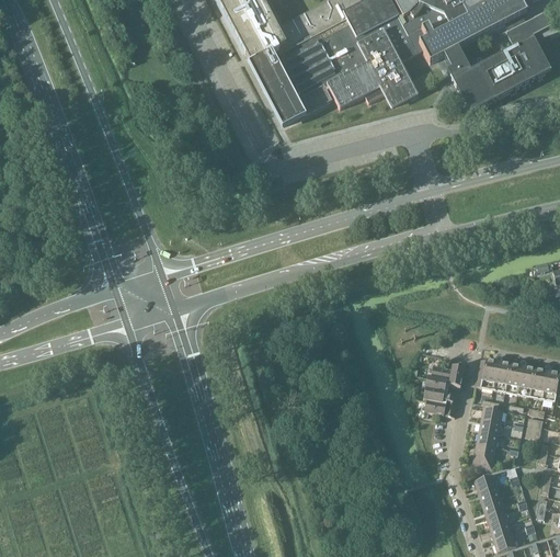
[(217,0),(246,53),(284,125),(332,99),(324,83),(327,83),(335,100),(340,108),(365,94),(368,102),(386,93),(392,105),(416,93),(418,95),(419,94),(409,76),(408,72),(400,60),(423,48),(425,52),(430,61),(444,55),(445,57),(452,69),(447,71),(470,114),(473,113),(496,101),(504,97),(510,94),(551,72),(534,40),(530,34),(551,23),(553,27),(559,24),(559,11),(557,12),(556,10),(553,11),(556,15),(549,19),(545,10),(526,20),(523,13),(527,11),(522,0),(327,0),(277,26),(263,0),(217,0)]
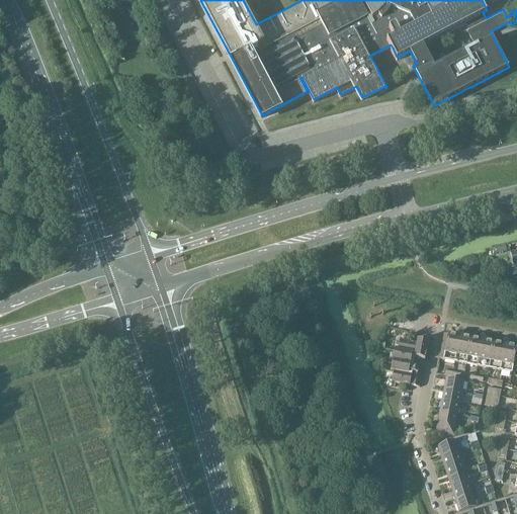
[(232,141),(239,139),(236,133),(230,136),(232,141)]
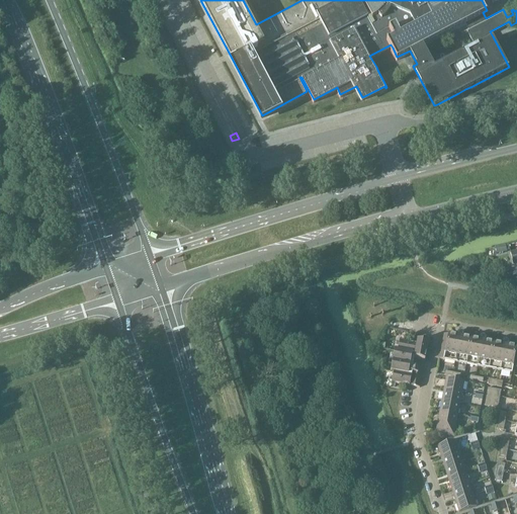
[(444,356),(455,358),(461,328),(460,328),(458,329),(457,333),(449,331),(444,356)]
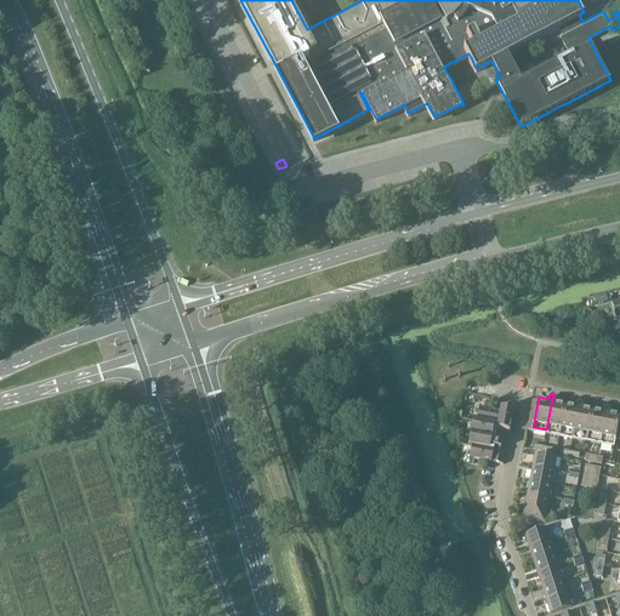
[(553,393),(546,429),(559,432),(566,403),(556,400),(556,395),(555,393),(553,393)]
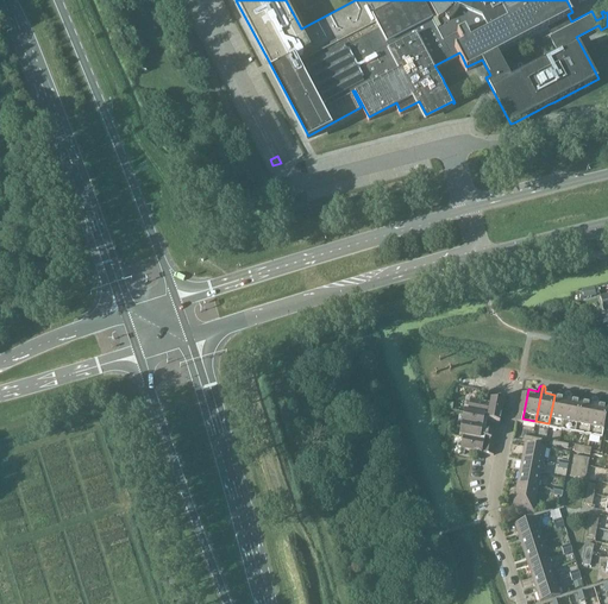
[(522,419),(528,389),(522,388),(516,417),(522,419)]
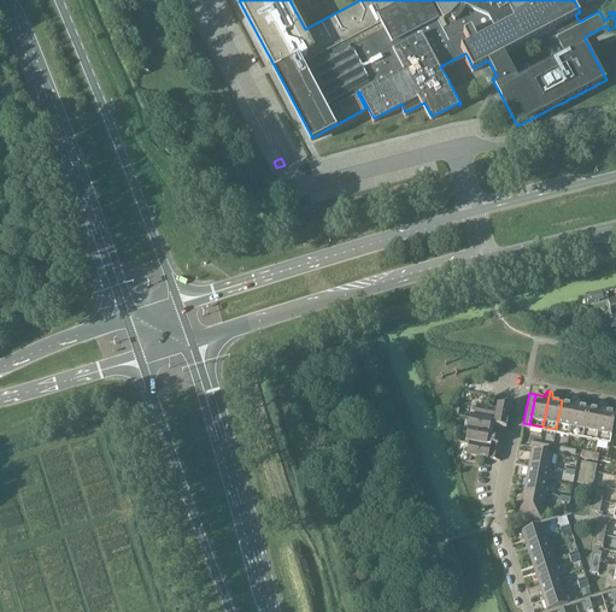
[(573,401),(562,400),(556,429),(570,431),(576,395),(575,395),(573,396),(573,401)]
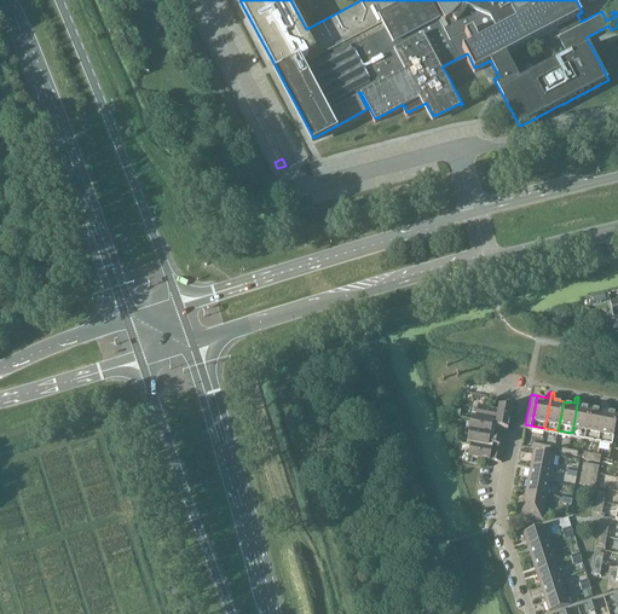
[(581,397),(578,397),(572,433),(585,436),(591,406),(581,404),(582,399),(581,397)]
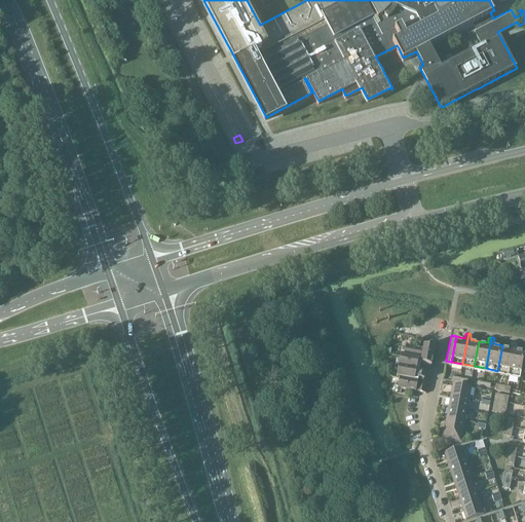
[(502,345),(497,371),(509,373),(515,341),(514,341),(512,342),(511,347),(502,345)]
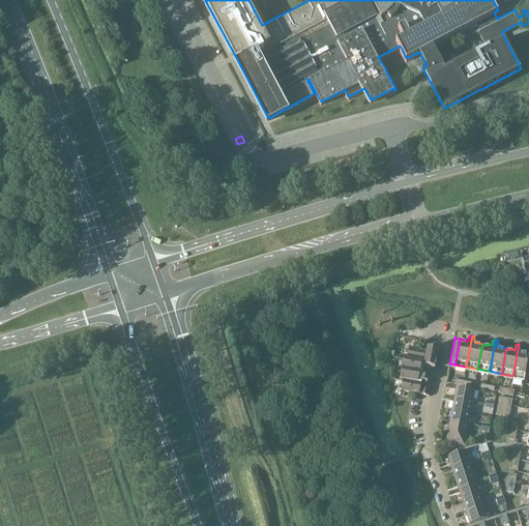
[(520,344),(519,344),(512,376),(525,378),(528,358),(528,352),(521,351),(521,346),(520,344)]
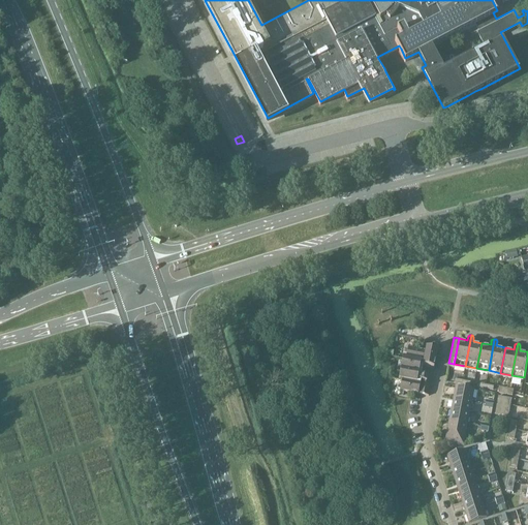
[(421,362),(424,363),(434,364),(438,346),(427,344),(426,348),(408,345),(406,356),(403,354),(401,365),(420,369),(421,362)]
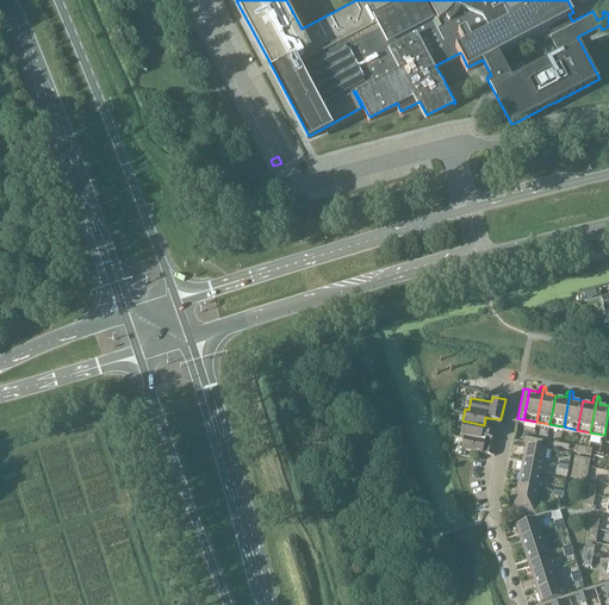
[(499,430),(486,428),(484,428),(484,425),(463,420),(460,434),(464,434),(463,446),(495,451),(499,430)]
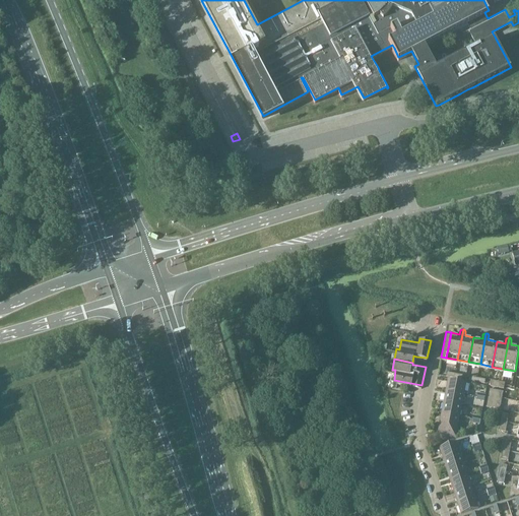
[(449,376),(446,387),(464,391),(466,379),(449,376)]
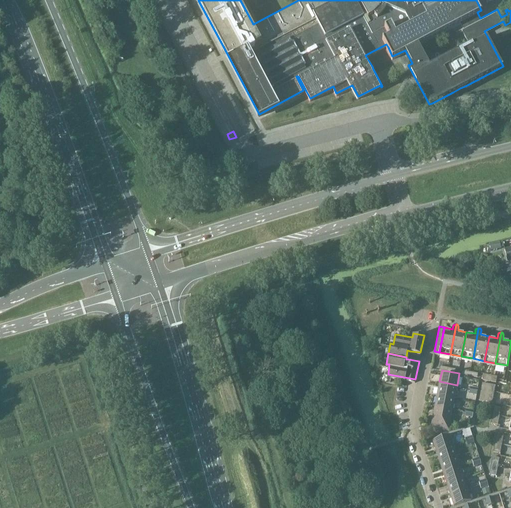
[(481,386),(495,388),(496,382),(482,379),(481,386)]
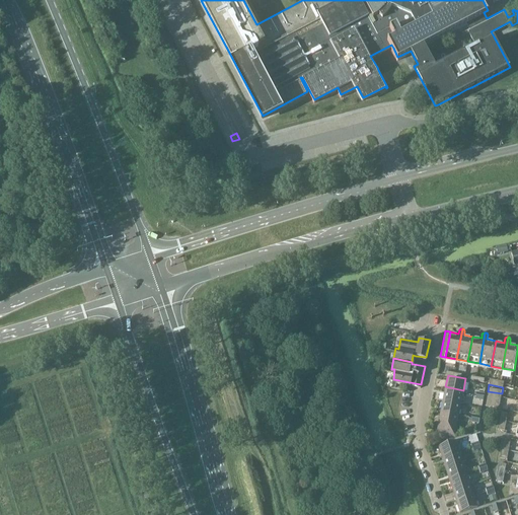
[(445,386),(443,397),(461,401),(463,390),(445,386)]
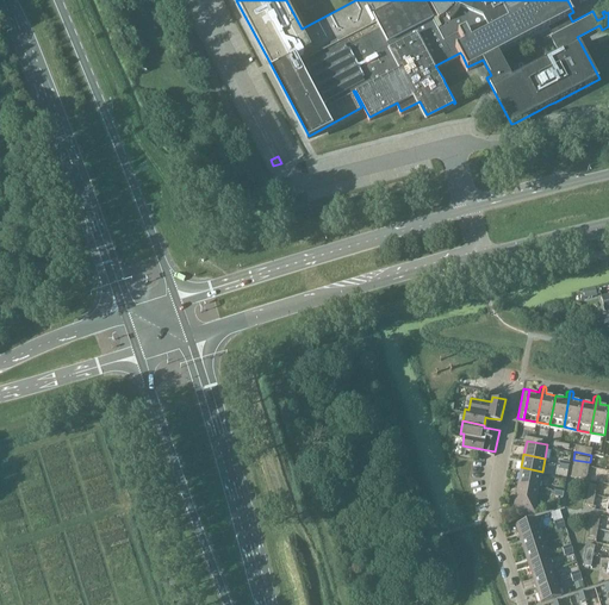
[(588,476),(590,462),(573,460),(571,473),(588,476)]
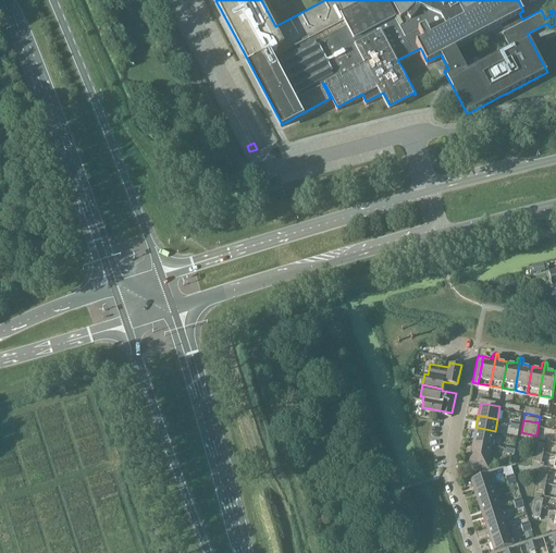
[(476,427),(473,440),(493,443),(495,431),(476,427)]
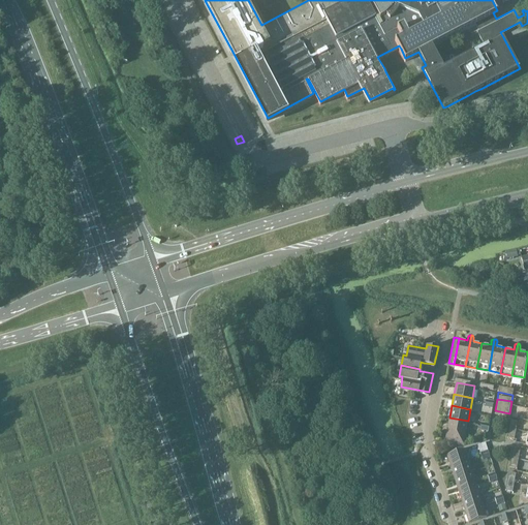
[(509,426),(517,427),(519,418),(511,417),(509,426)]
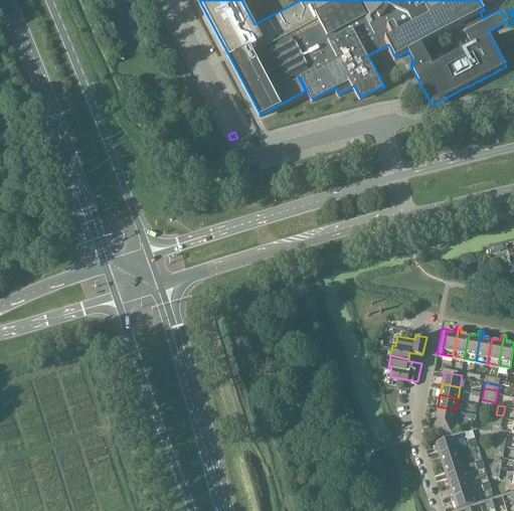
[(452,430),(456,409),(438,406),(434,427),(452,430)]
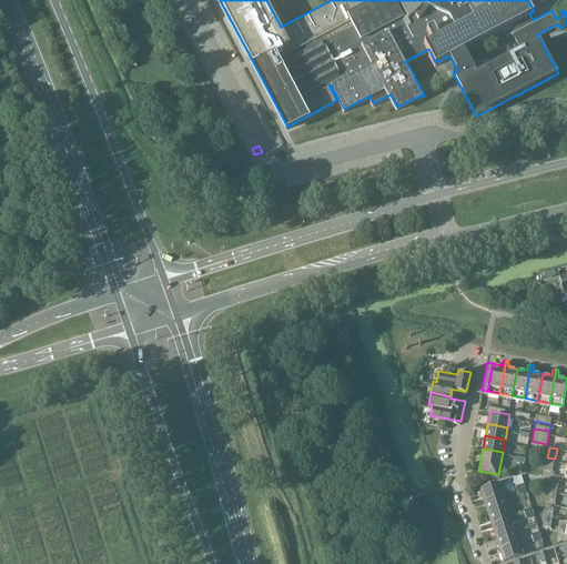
[(553,469),(555,459),(547,457),(546,466),(553,469)]
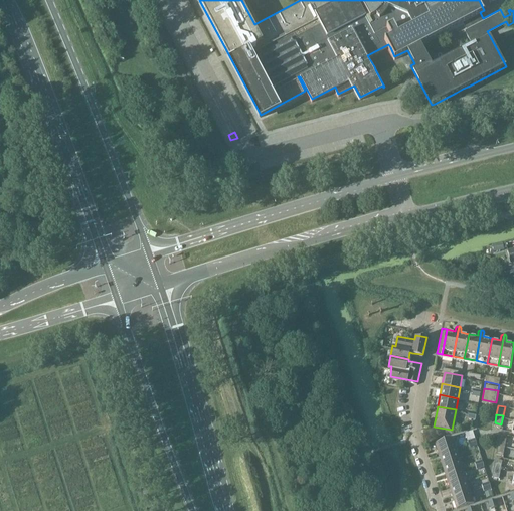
[(471,423),(464,426),(467,434),(473,433),(471,423)]
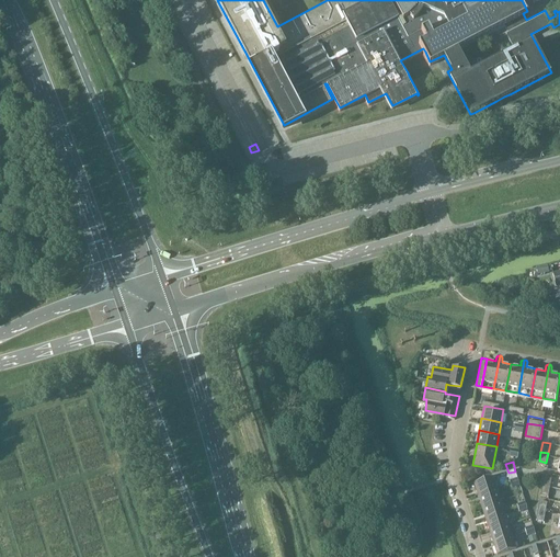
[(475,479),(478,491),(498,485),(493,473),(475,479)]
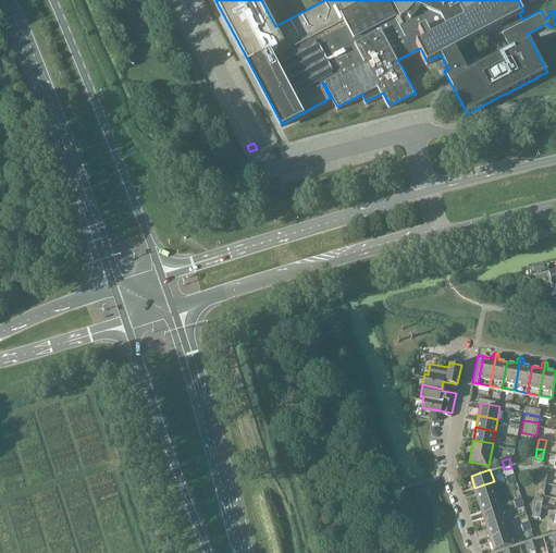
[(539,479),(546,480),(548,471),(541,469),(539,479)]
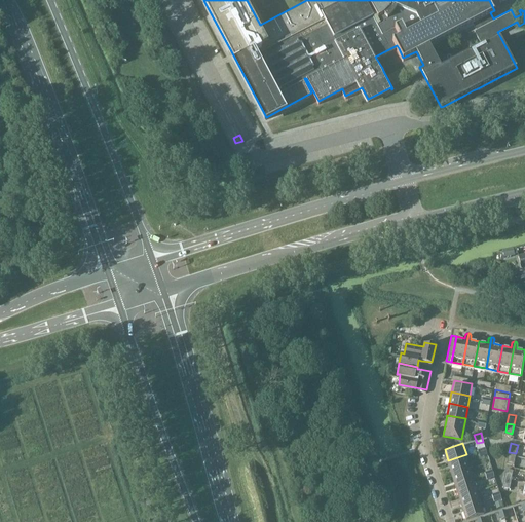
[(515,462),(516,453),(509,452),(508,461),(515,462)]
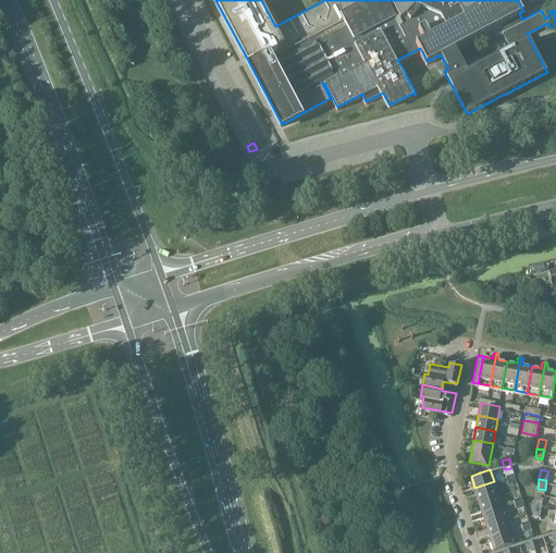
[(494,481),(474,488),(479,500),(497,493),(494,481)]
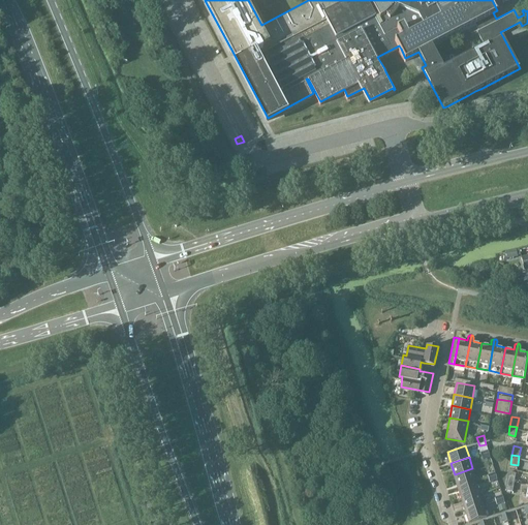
[(455,474),(459,486),(476,480),(472,468),(455,474)]
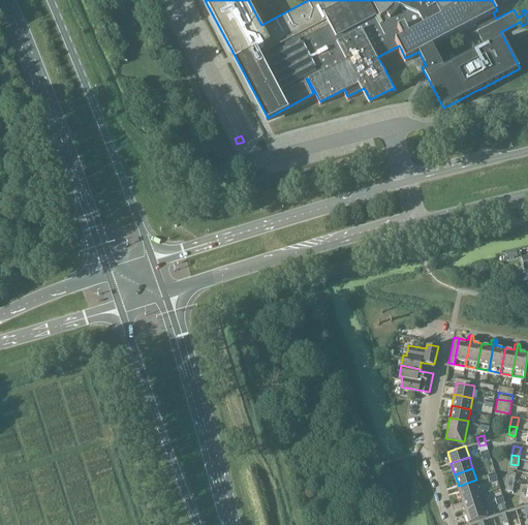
[(507,477),(515,480),(517,470),(509,469),(507,477)]
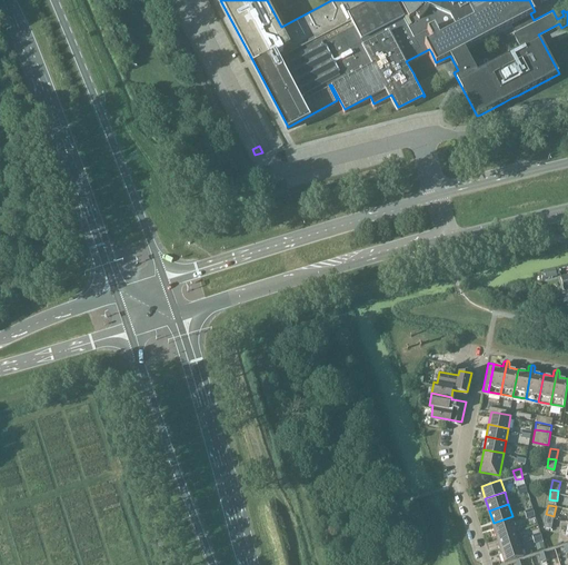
[(551,526),(554,516),(546,514),(544,524),(551,526)]
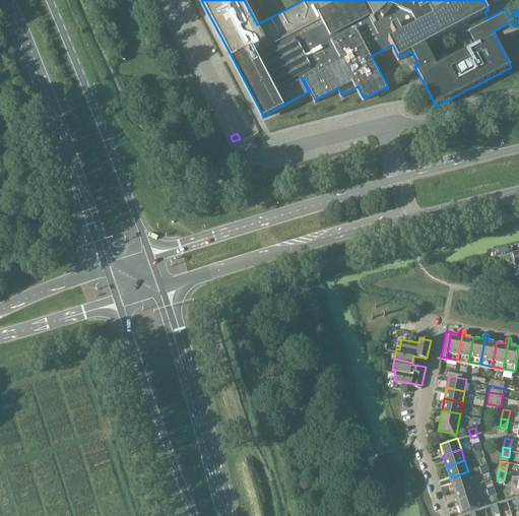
[(451,477),(454,488),(471,482),(468,471),(451,477)]
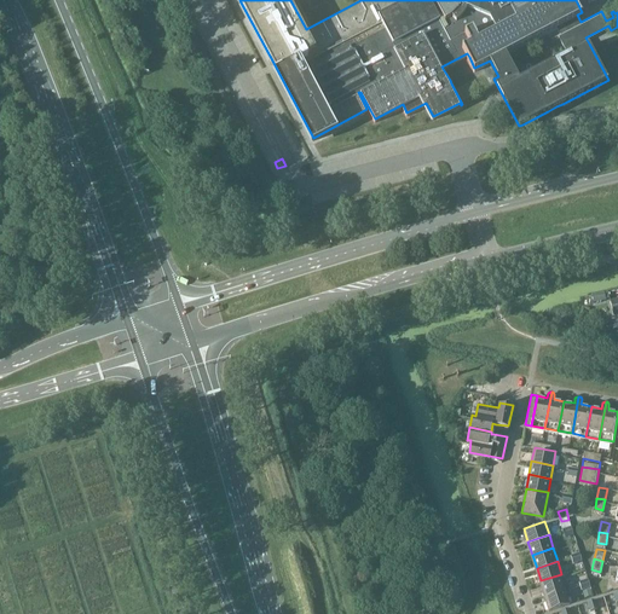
[(561,574),(541,580),(544,594),(566,588),(561,574)]
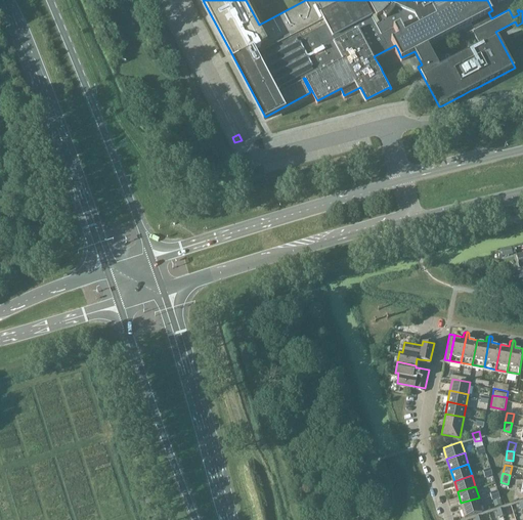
[(482,509),(479,497),(461,503),(465,514),(482,509)]
